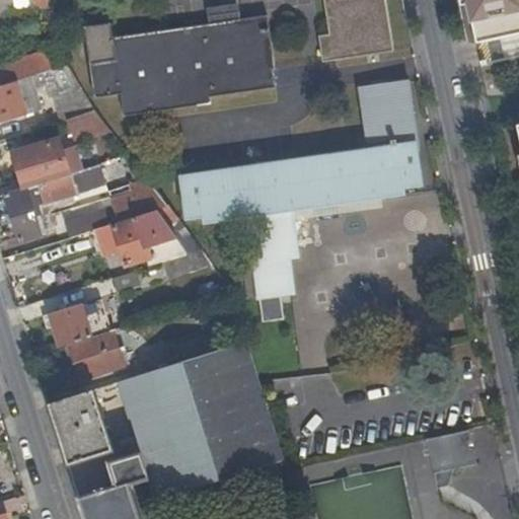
[(329,0),(337,41),(330,42),(335,66),(402,55),(404,55),(394,0),(329,0)]
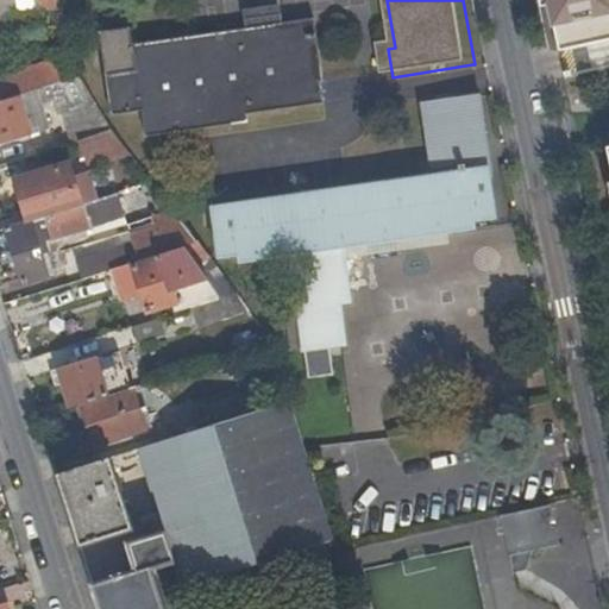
[(608,0),(544,0),(554,49),(608,37),(608,0)]
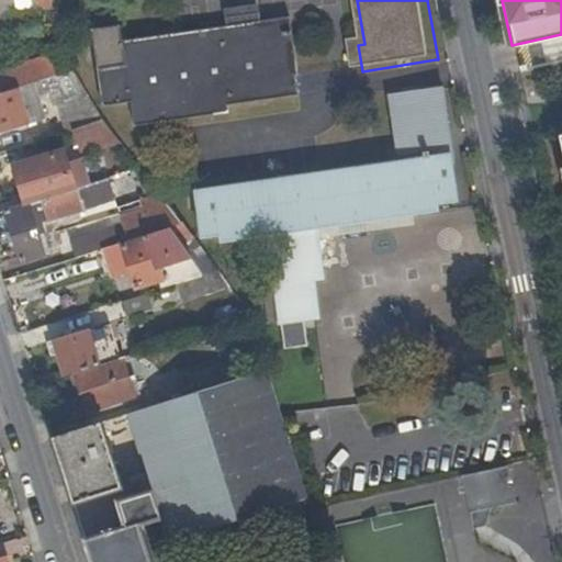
[(132,101),(135,125),(229,111),(228,102),(302,91),(300,72),(299,71),(290,13),(157,34),(122,38),(120,23),(91,27),(102,105),(132,101)]
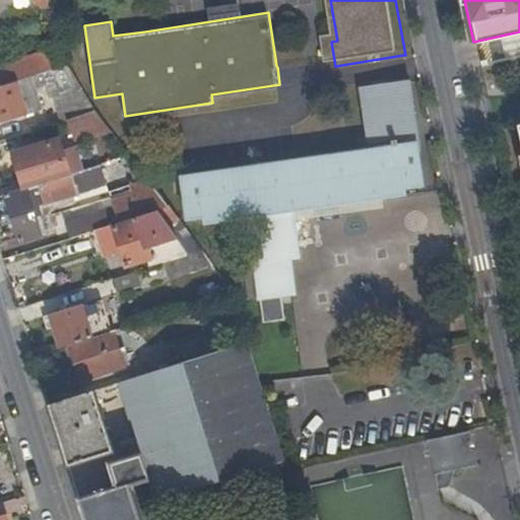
[(53,70),(56,69),(37,54),(0,65),(0,87),(14,83),(53,70)]
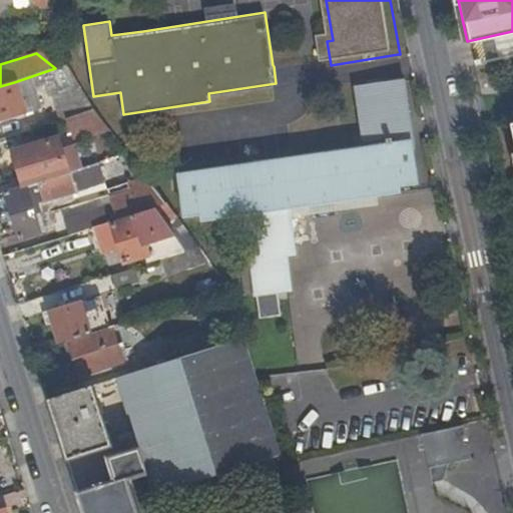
[(55,68),(52,69),(60,92),(82,87),(70,64),(55,68)]
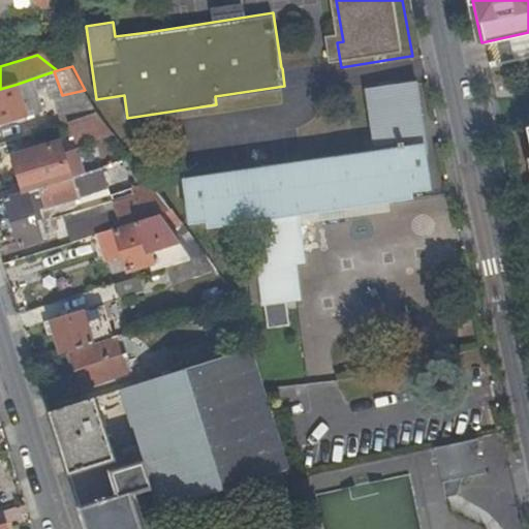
[(0,89),(0,123),(32,114),(27,96),(18,99),(14,85),(0,89)]
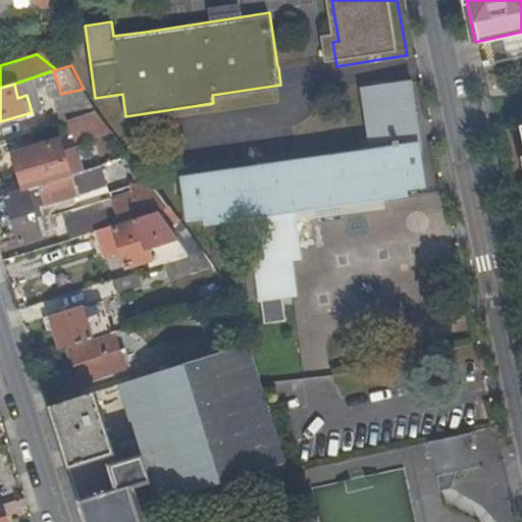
[(368,95),(375,161),(190,188),(189,189),(194,225),(210,223),(211,229),(256,223),(268,307),(301,302),(296,268),(304,266),(297,218),(410,202),(409,196),(428,194),(425,170),(413,89),(368,95)]
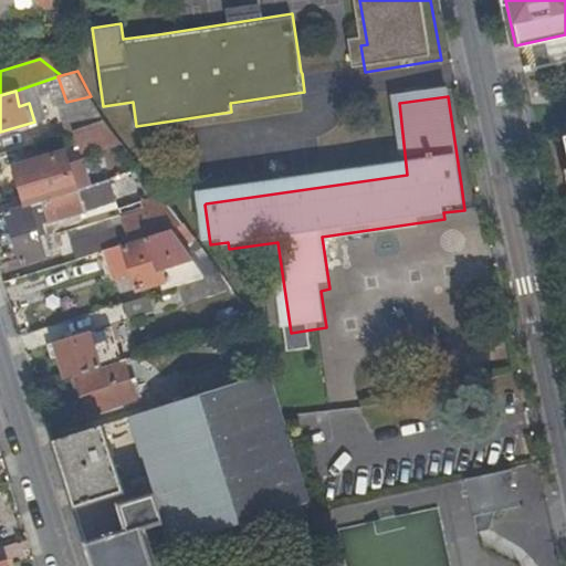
[(105,124),(95,103),(67,111),(76,133),(105,124)]
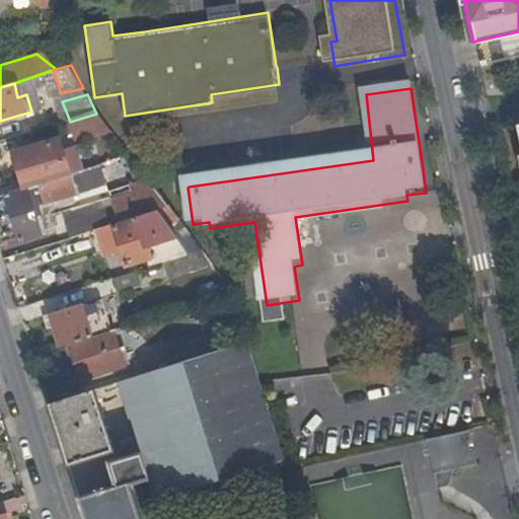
[(96,114),(70,122),(76,143),(107,133),(96,114)]
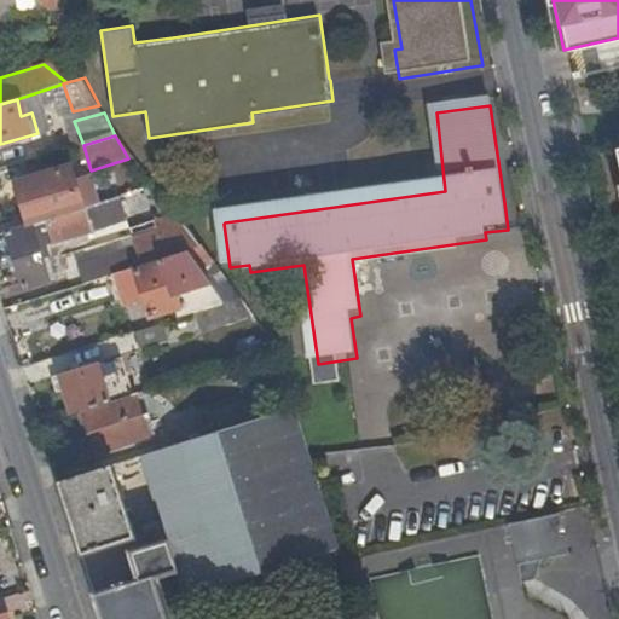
[(77,212),(64,172),(13,189),(25,229),(77,212)]
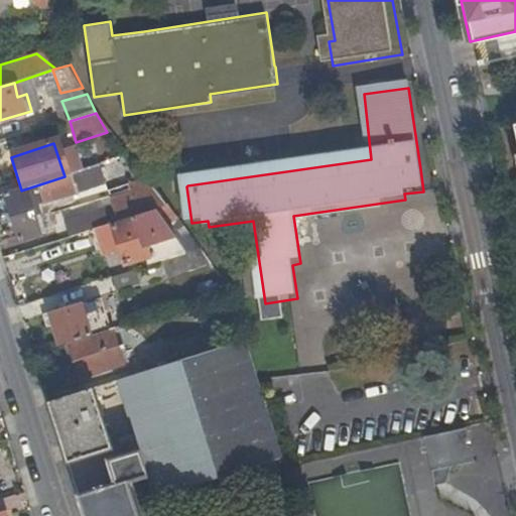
[(69,174),(76,195),(78,194),(92,188),(86,169),(69,174)]
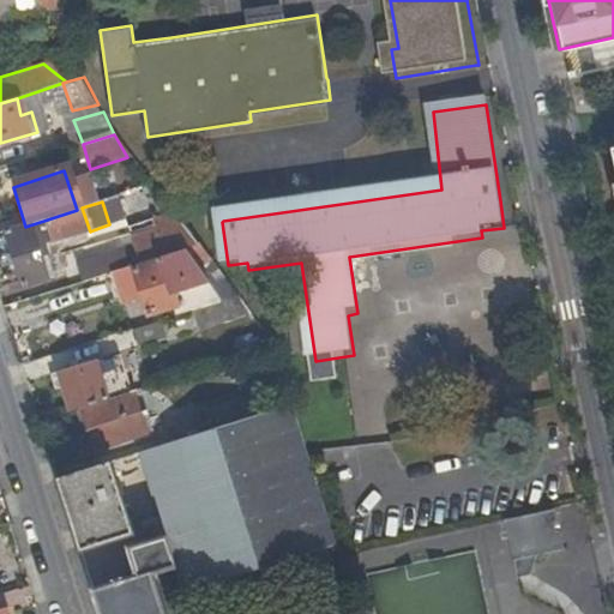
[(90,232),(82,208),(77,210),(25,227),(5,234),(24,289),(56,278),(46,247),(90,232)]
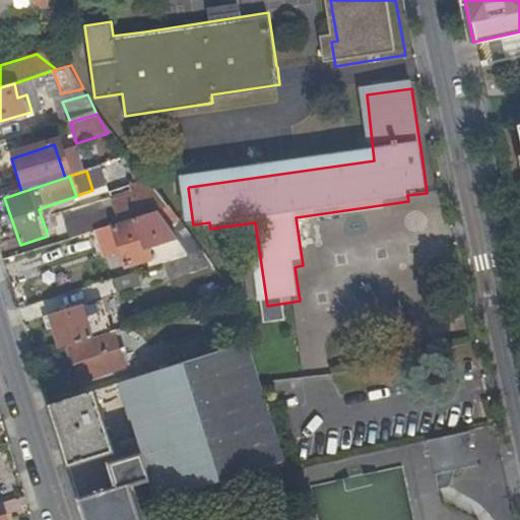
[(92,190),(78,195),(80,203),(95,198),(92,190)]
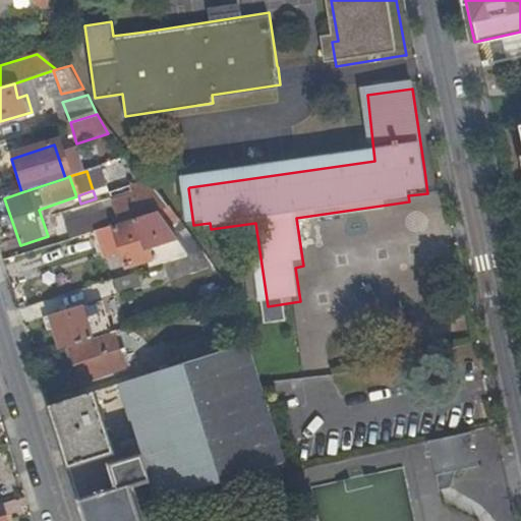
[(161,210),(152,195),(109,209),(114,226),(158,211),(161,210)]
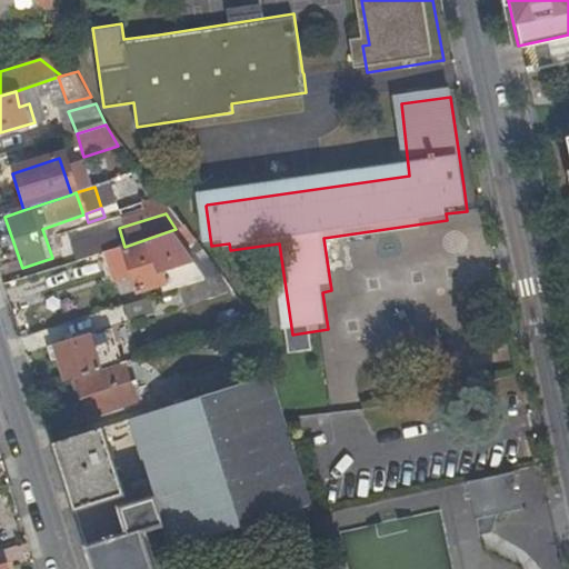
[(125,247),(119,228),(67,247),(73,265),(106,253),(125,247)]
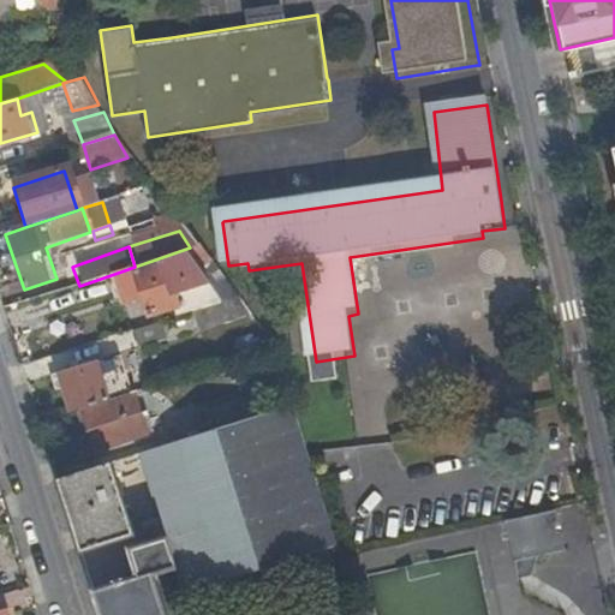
[(135,267),(114,274),(123,298),(139,293),(149,326),(189,314),(222,302),(186,249),(135,267)]
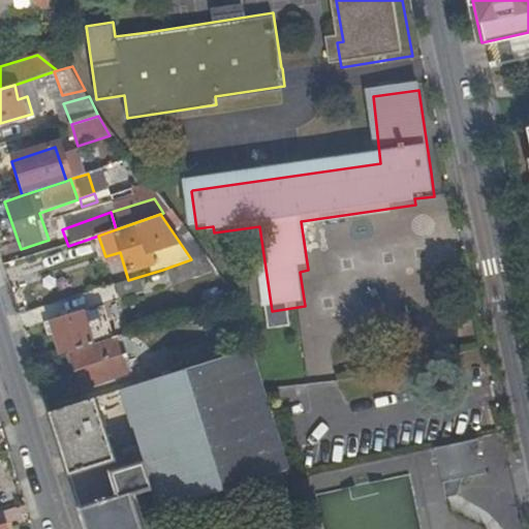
[(191,259),(162,270),(167,284),(205,272),(194,258),(191,259)]
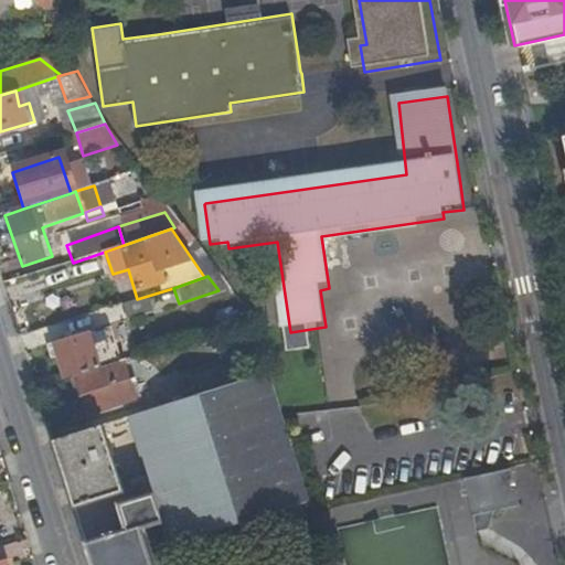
[(56,361),(62,382),(75,377),(118,363),(105,326),(44,347),(51,363),(56,361)]
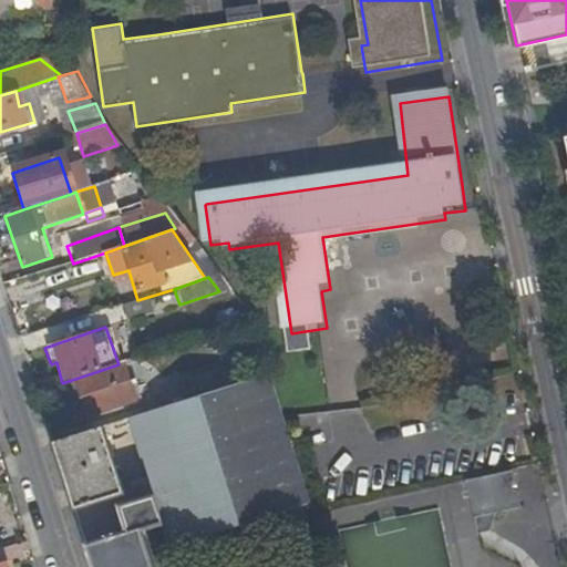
[(119,364),(75,379),(89,418),(136,402),(123,362),(119,364)]
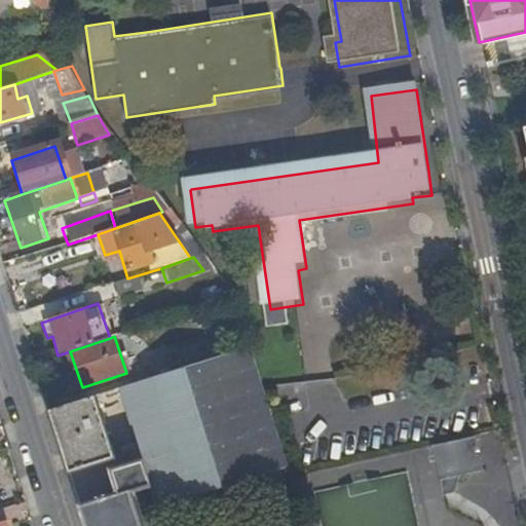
[(171,350),(177,369),(222,353),(216,336),(171,350)]
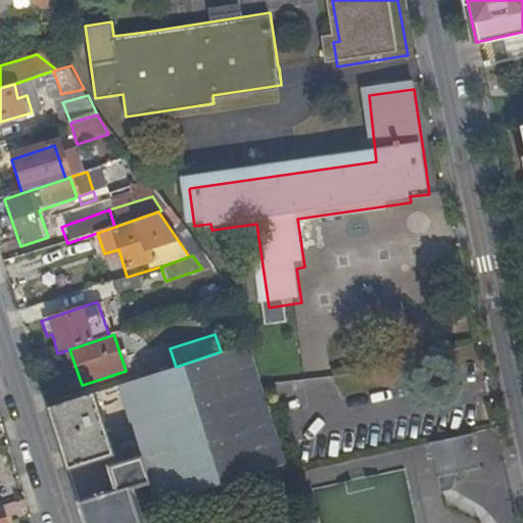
[(83,397),(48,409),(85,522),(133,522),(124,490),(145,483),(152,506),(204,488),(273,466),(282,503),(286,522),(297,522),(289,483),(282,462),(256,375),(249,344),(221,351),(176,367),(112,387),(132,448),(102,458),(83,397)]
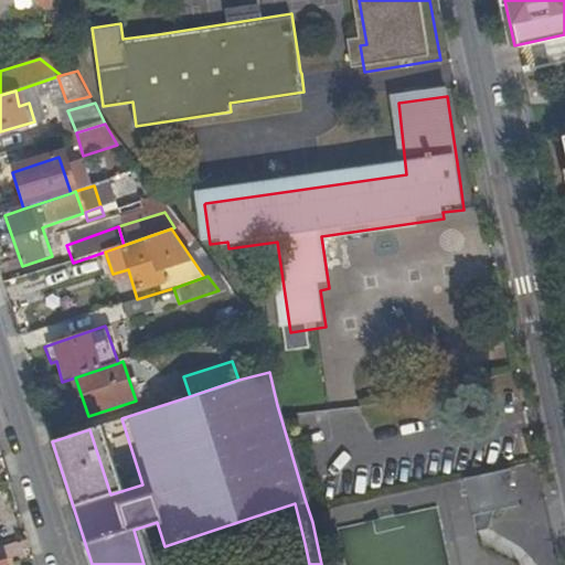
[(484,522),(490,503),(515,498),(508,461),(461,471),(472,524),(484,522)]
